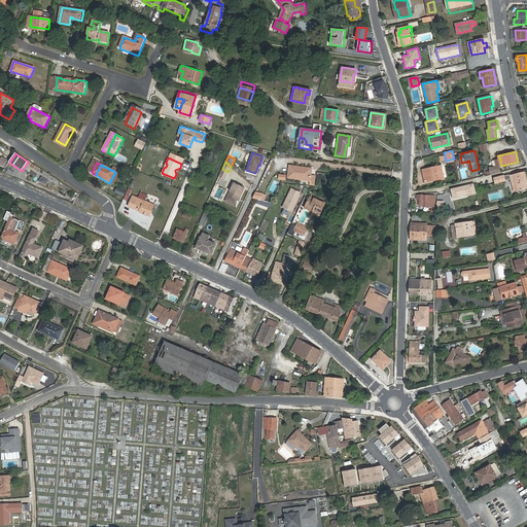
[(437,177),(438,179),(444,178),(441,166),(422,170),(422,173),(427,172),(429,179),(437,177)]
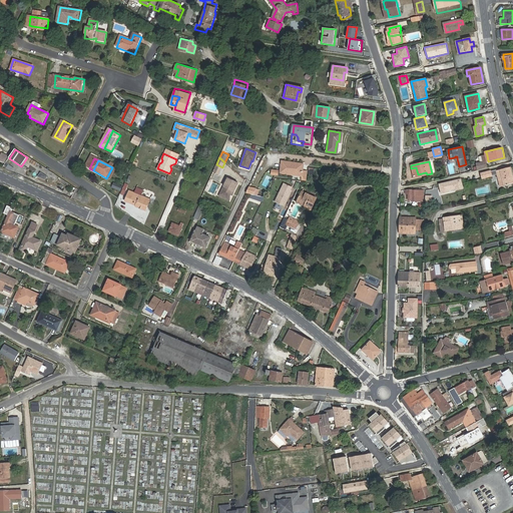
[(302,171),(303,165),(282,162),(280,173),(291,175),(292,173),(302,175),(302,177),(301,178),(306,179),(308,172),(302,171)]
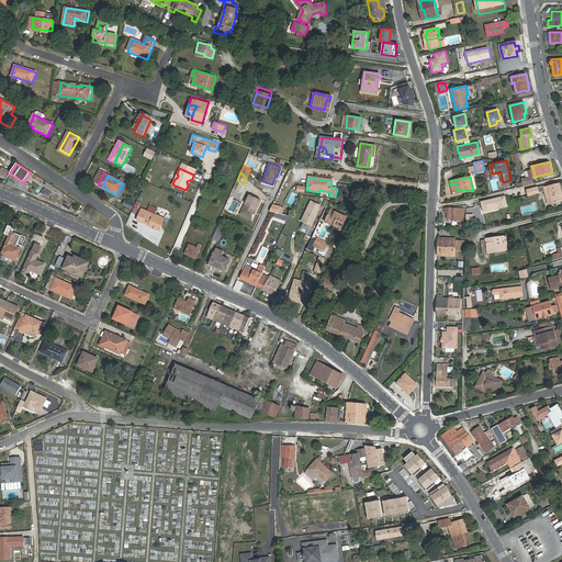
[(237,180),(234,187),(240,190),(244,183),(237,180)]
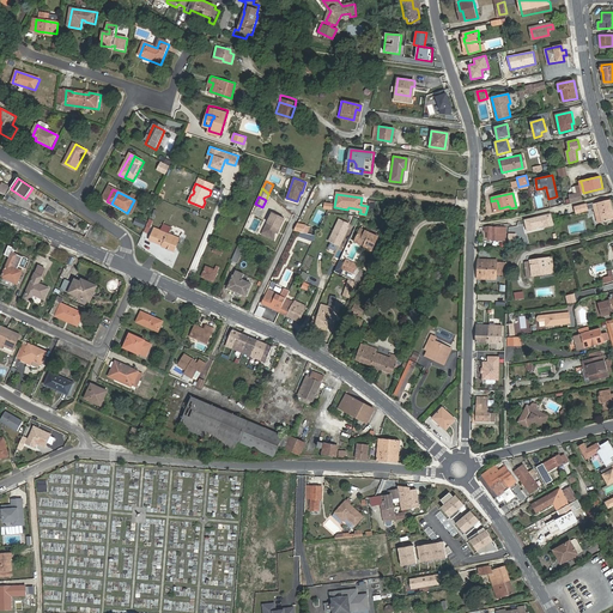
[(587,205),(588,210),(595,208),(596,212),(601,211),(604,220),(612,218),(612,210),(611,199),(587,205)]
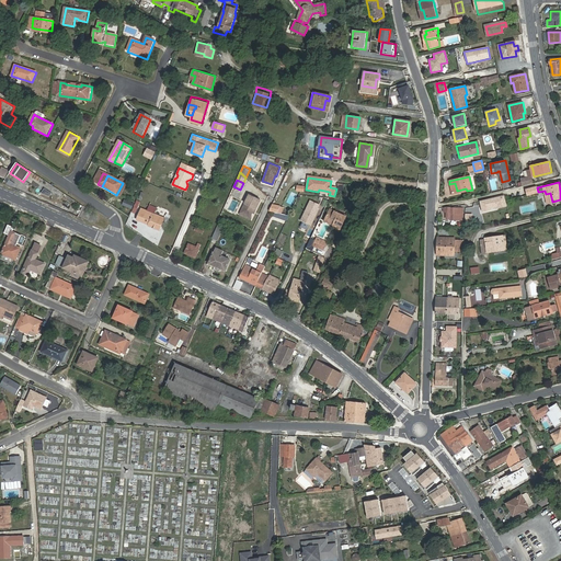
[(451,194),(467,191),(466,189),(457,191),(455,183),(449,184),(451,194)]
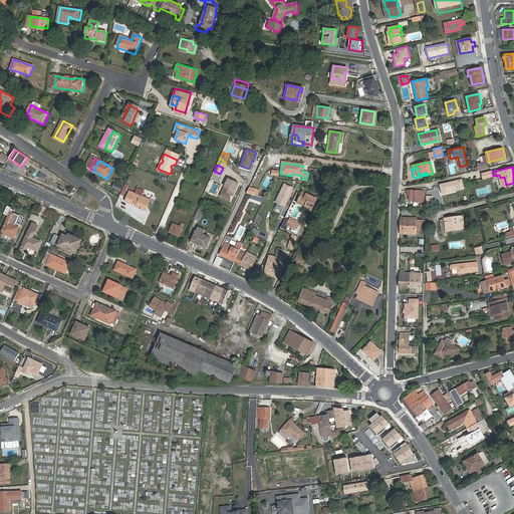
[(239,183),(229,178),(221,195),(226,197),(230,196),(231,194),(233,190),(235,191),(239,183)]
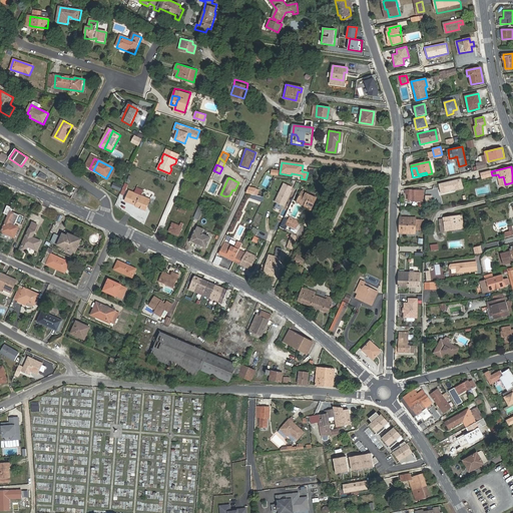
[(461,178),(439,184),(441,194),(464,188),(461,178)]
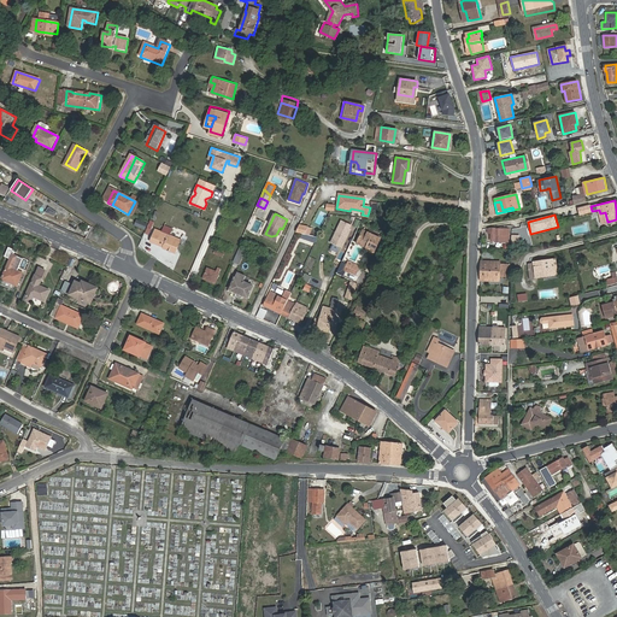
[(135,219),(134,227),(145,229),(147,223),(135,219)]
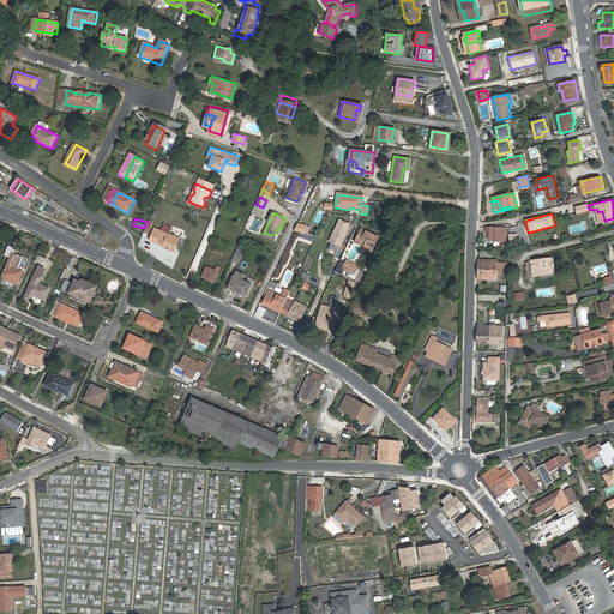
[(342,218),(330,241),(341,247),(350,227),(348,227),(350,222),(342,218)]
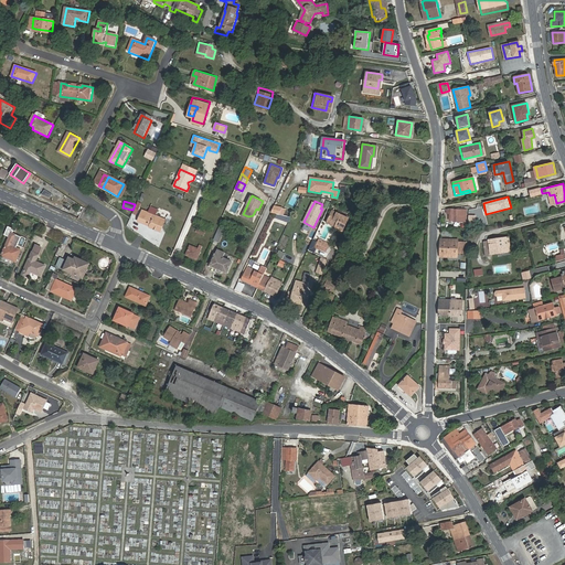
[(283,208),(275,205),(272,212),(277,213),(280,214),(283,215),(285,211),(281,211),(283,208)]
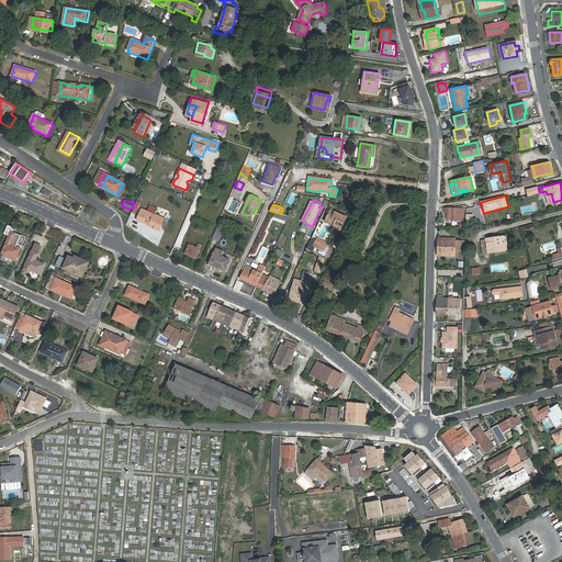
[(463,220),(464,209),(451,208),(451,220),(463,220)]
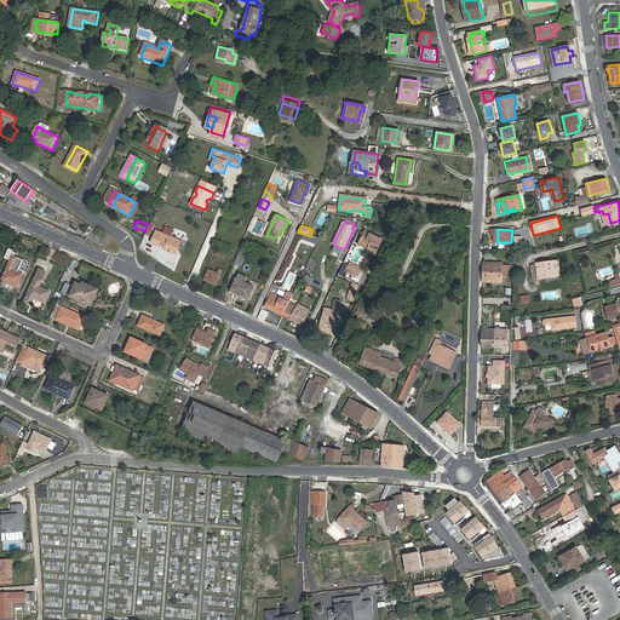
[(165,250),(177,254),(183,244),(182,244),(183,240),(158,230),(151,242),(165,248),(165,250)]
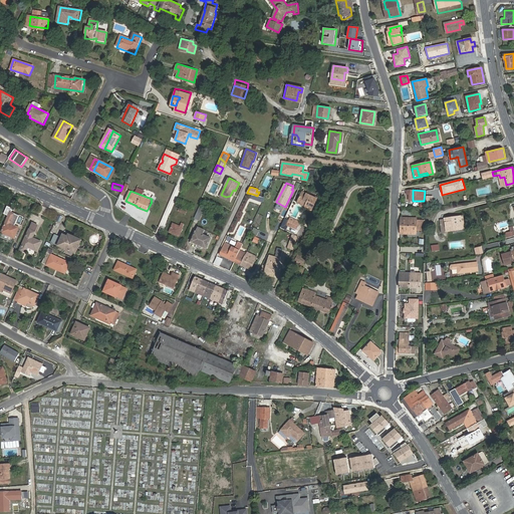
[(308,207),(307,209),(311,211),(317,198),(302,192),(298,202),(305,206),(308,207)]
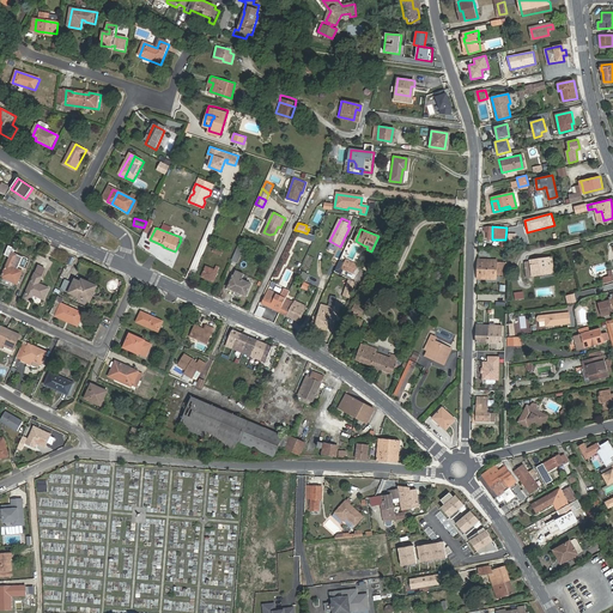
[(238,262),(243,250),(238,247),(232,260),(238,262)]
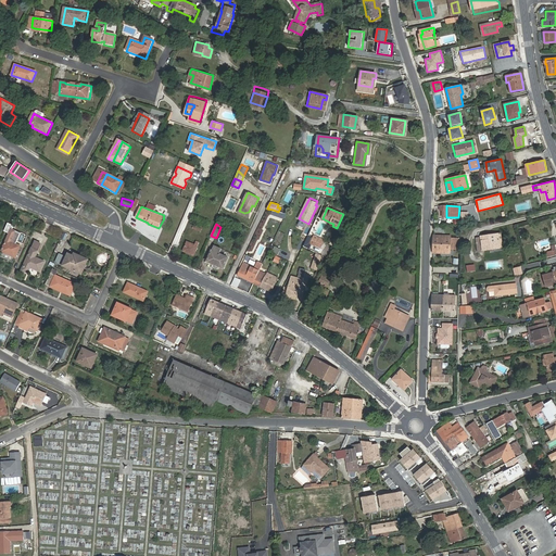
[(15,231),(11,229),(1,252),(15,257),(21,247),(10,242),(15,231)]
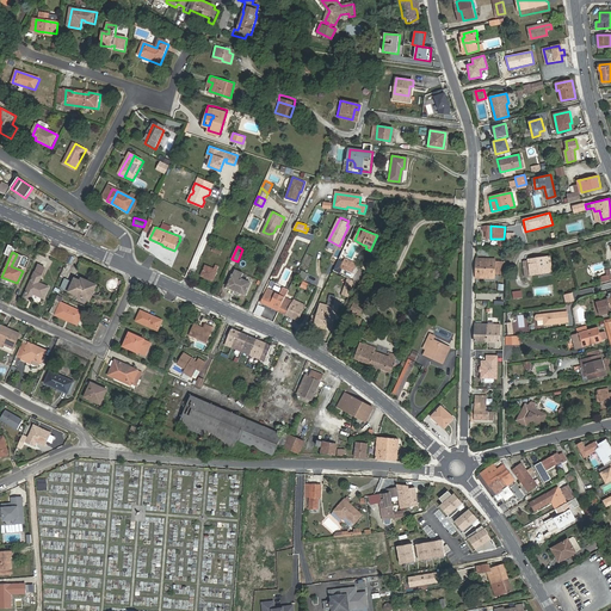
[(547,263),(545,257),(529,260),(529,263),(524,263),(526,277),(532,276),(531,275),(550,271),(548,263),(547,263)]
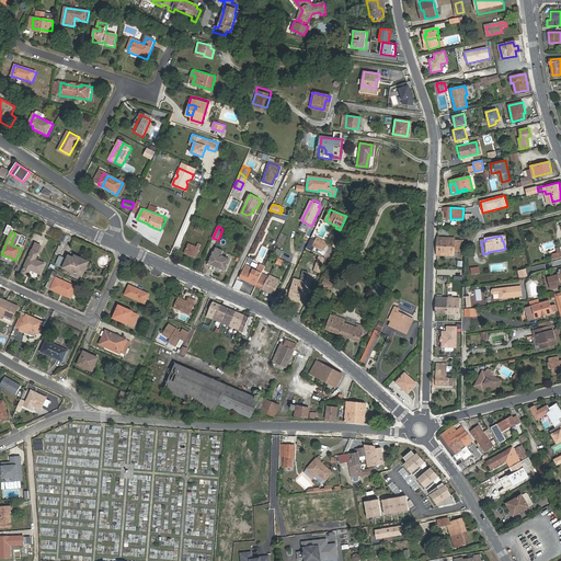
[(447,251),(455,251),(458,252),(458,250),(462,250),(462,239),(456,238),(456,241),(437,240),(437,254),(447,254),(447,251)]
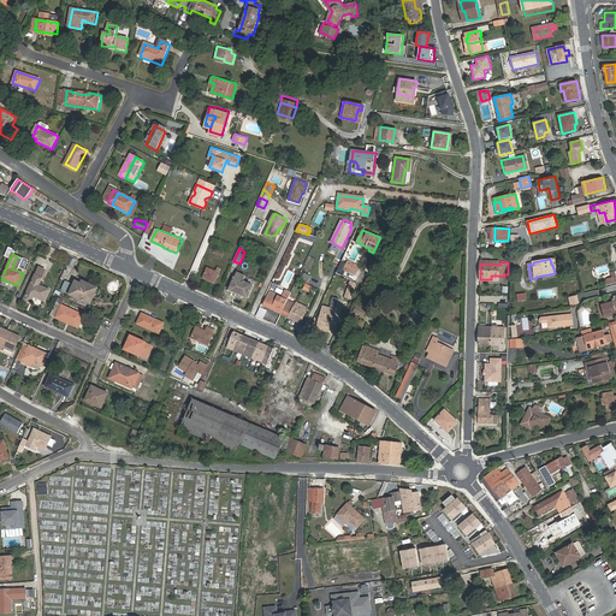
[(359,265),(351,262),(348,271),(355,274),(359,265)]
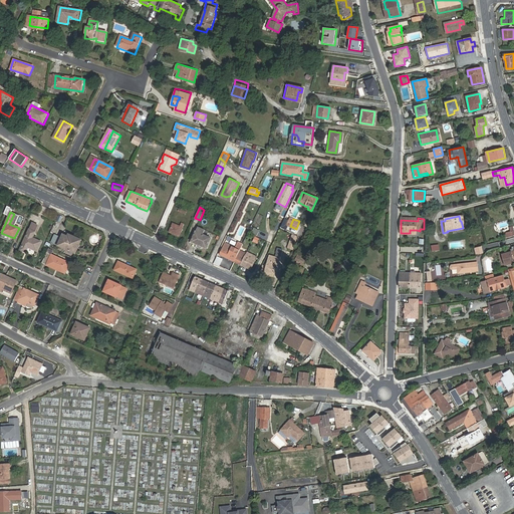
[(38,226),(32,223),(20,250),(25,253),(28,248),(37,251),(41,243),(32,239),(38,226)]
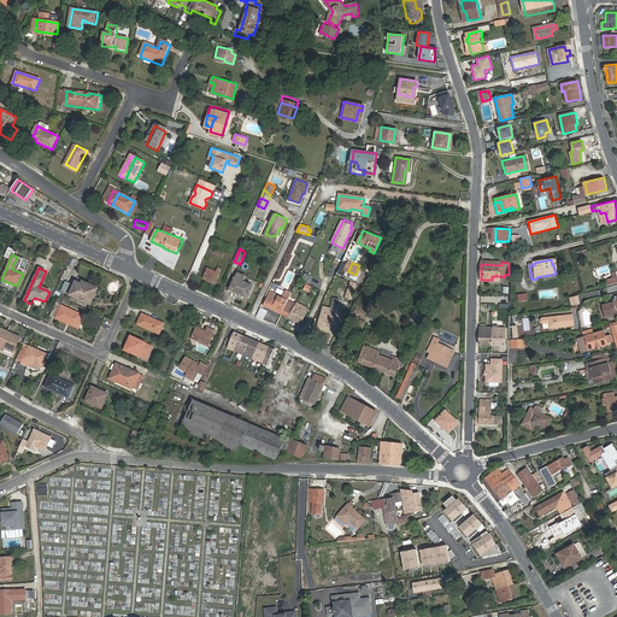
[(216,283),(222,269),(218,268),(216,271),(207,268),(204,278),(216,283)]
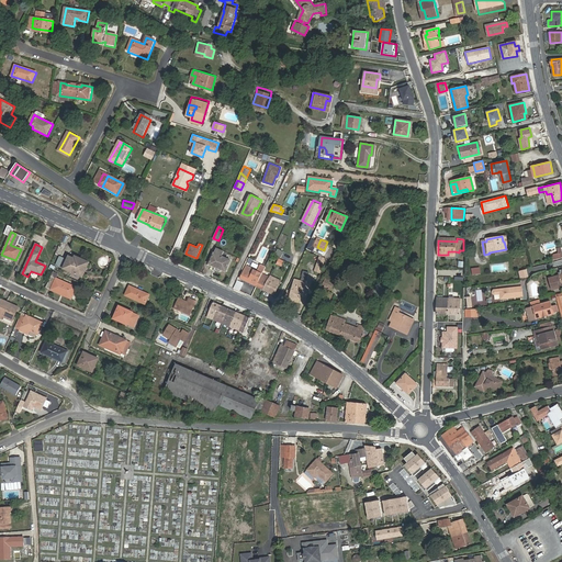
[(222,255),(214,251),(210,263),(215,266),(214,268),(221,271),(222,269),(226,271),(231,259),(222,255)]
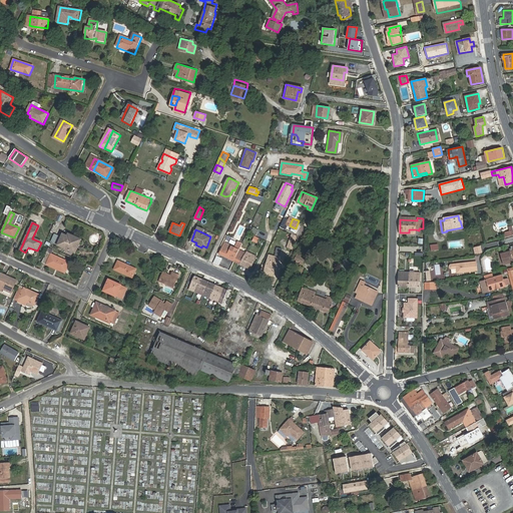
[(69,233),(68,236),(78,241),(75,247),(76,248),(78,249),(82,240),(69,233)]
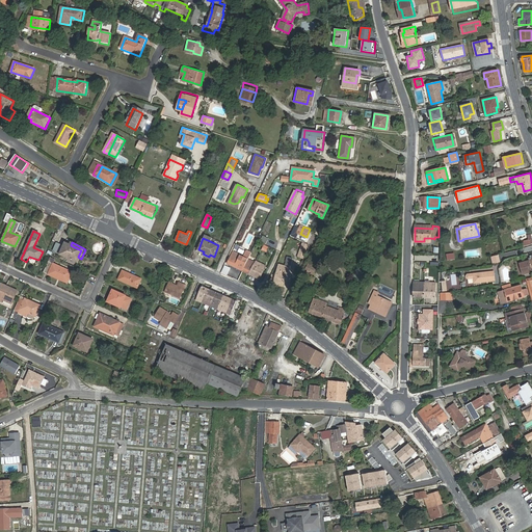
[(81,250),(71,245),(65,243),(63,246),(56,243),(53,251),(77,262),(79,258),(78,257),(81,250)]
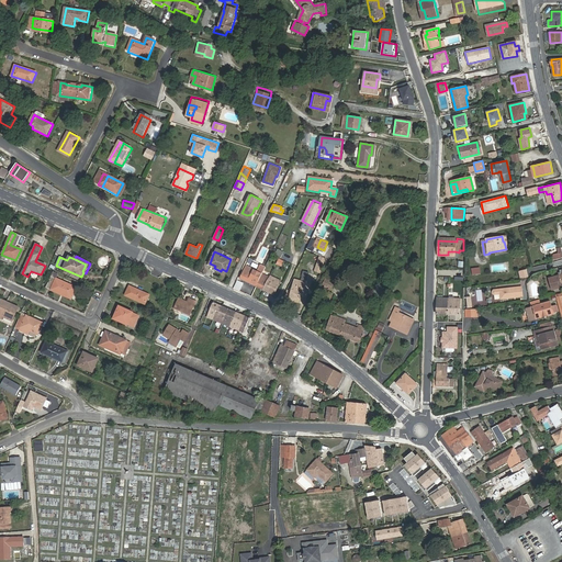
[(258,271),(246,265),(240,278),(257,285),(262,273),(258,271)]
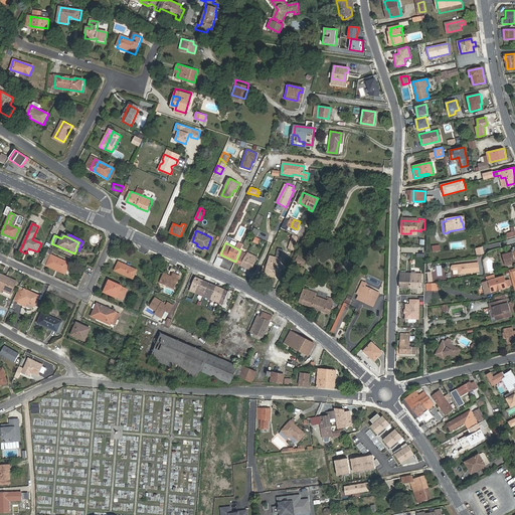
[(514,245),(513,246),(514,250),(504,253),(507,265),(514,262),(514,261),(514,260),(514,245)]
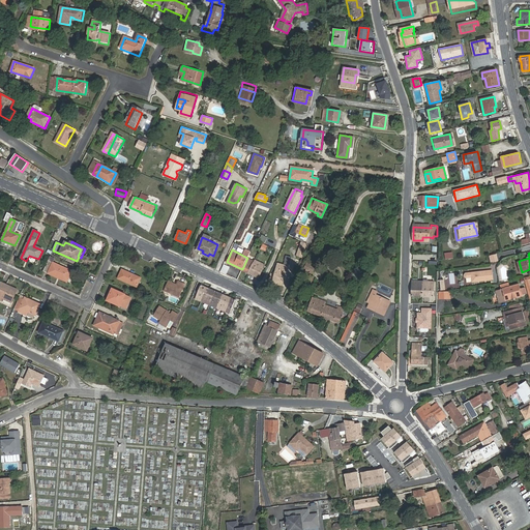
[(284,285),(292,258),(287,256),(284,266),(277,264),(274,274),(271,274),(269,281),(273,281),(272,283),(284,285)]
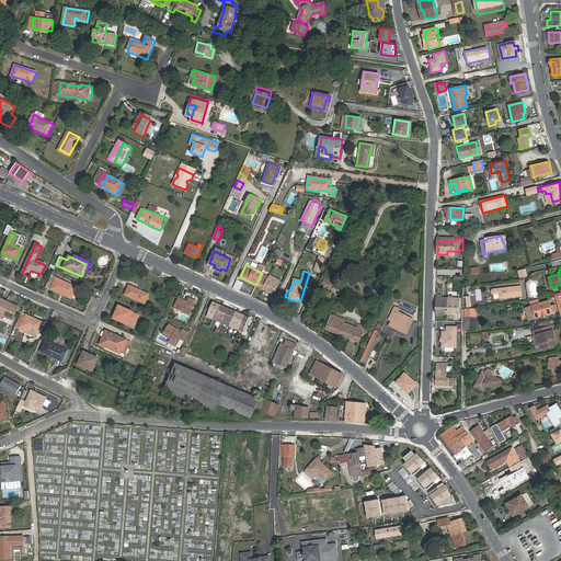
[(256,285),(263,288),(270,276),(262,273),(256,285)]
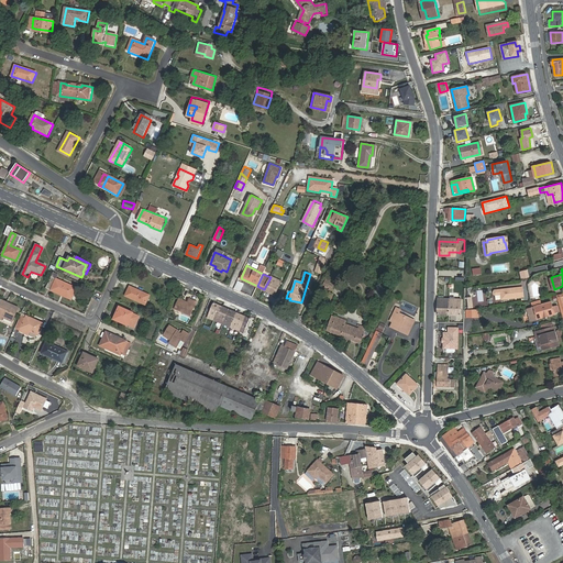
[(63,293),(74,297),(78,288),(55,277),(56,276),(54,275),(54,276),(53,276),(47,287),(62,295),(63,293)]
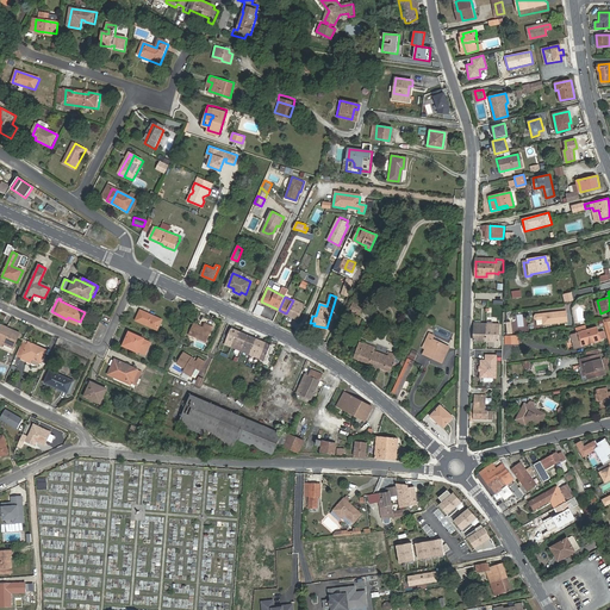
[(293,300),(286,313),(299,319),(305,307),(294,303),(296,302),(293,300)]
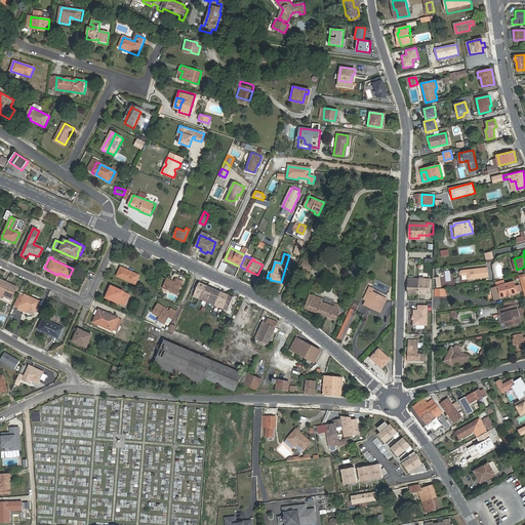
[(301,266),(312,271),(314,265),(305,260),(301,266)]
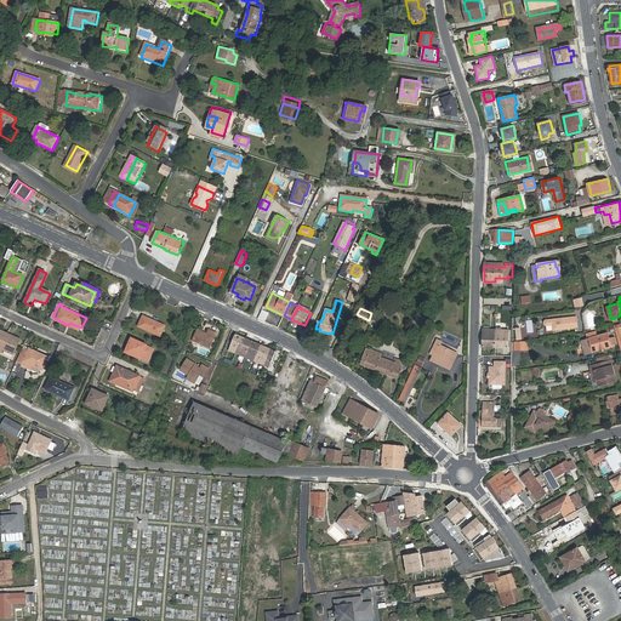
[(161,336),(166,325),(144,315),(140,326),(161,336)]
